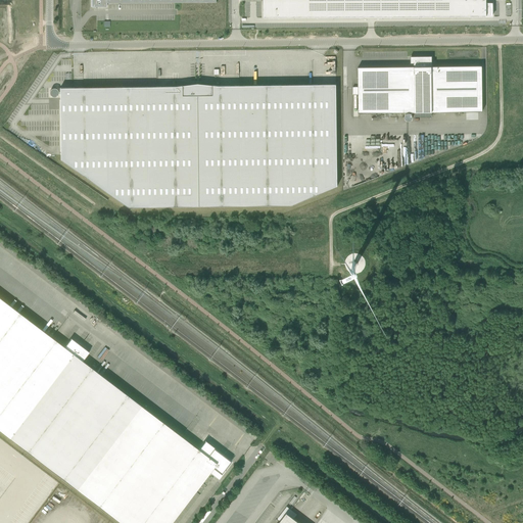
[(265,0),(265,17),(486,16),(492,16),(491,10),(492,10),(492,3),(486,3),(485,0),(265,0)]
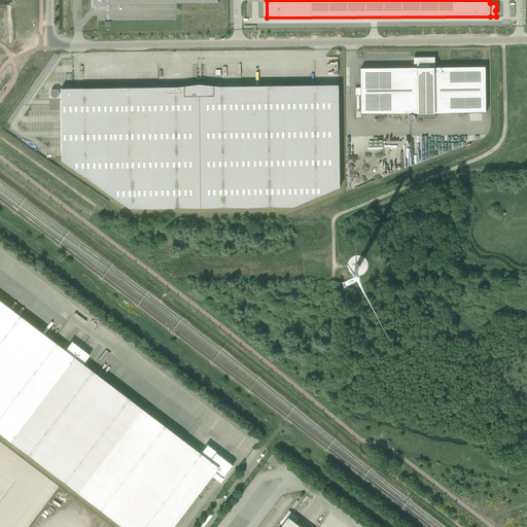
[(361,114),(418,113),(435,113),(486,112),(486,67),(435,67),(435,57),(427,57),(414,58),(414,65),(417,64),(417,68),(360,68),(360,88),(355,88),(356,96),(361,96),(361,114)]
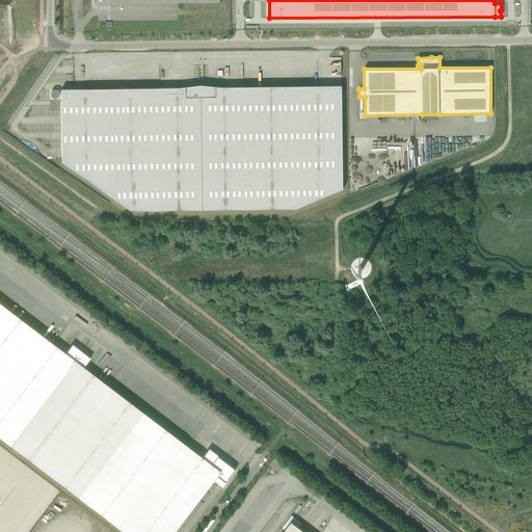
[(223,87),(202,85),(180,88),(61,89),(62,163),(130,211),(296,209),(343,189),(342,86),(223,87)]
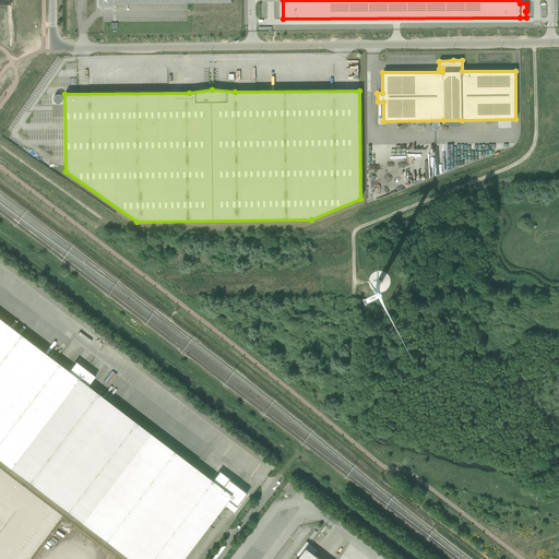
[(0,461),(10,468),(86,526),(128,558),(182,558),(224,506),(234,512),(241,502),(240,501),(246,492),(238,487),(239,486),(221,471),(213,480),(155,437),(88,385),(95,376),(86,369),(76,361),(69,371),(2,320),(0,318),(0,461)]
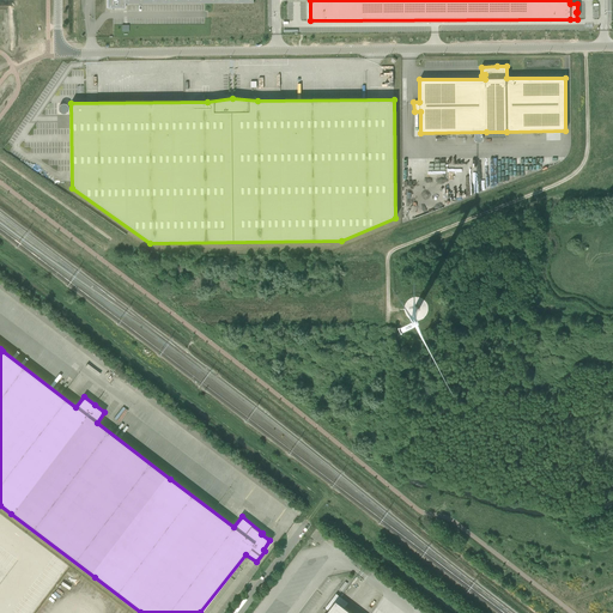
[(351,612),(344,607),(346,604),(337,595),(327,608),(329,610),(327,612),(351,612)]
